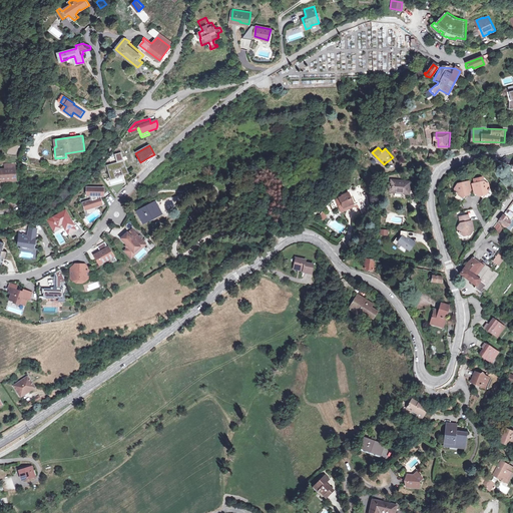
[(156,157),(154,154),(150,156),(140,162),(141,164),(149,160),(150,162),(156,157)]
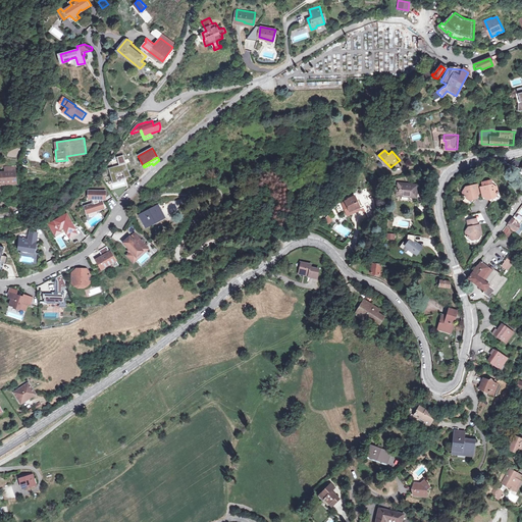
[(109,169),(113,185),(118,184),(118,180),(131,177),(126,164),(120,166),(121,167),(114,169),(114,168),(109,169)]
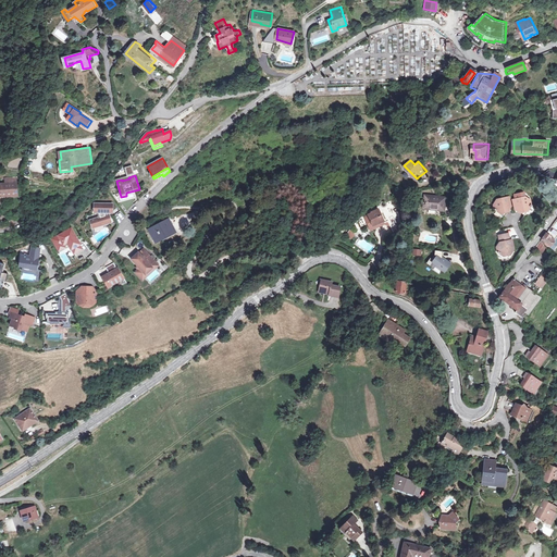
[(13,197),(19,196),(19,190),(16,190),(16,185),(2,186),(2,184),(0,184),(0,195),(3,196),(3,199),(13,198),(13,197)]
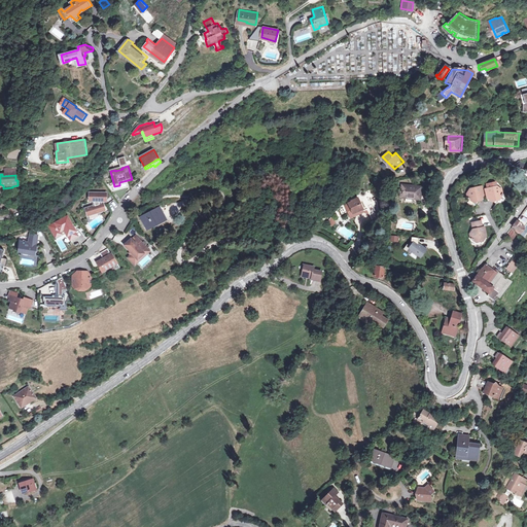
[(487,184),(488,189),(491,201),(497,204),(503,195),(502,194),(501,189),(497,186),(496,182),(487,184)]
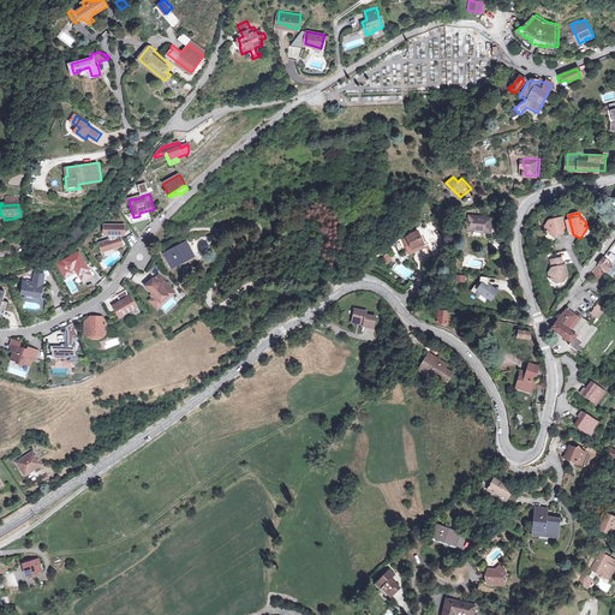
[(490,232),(491,219),(469,216),(467,231),(490,232)]
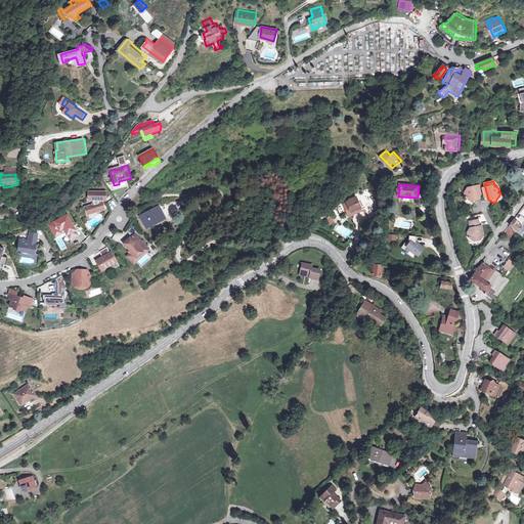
[(480,198),(477,186),(468,188),(466,192),(467,197),(466,198),(476,204),(480,198)]
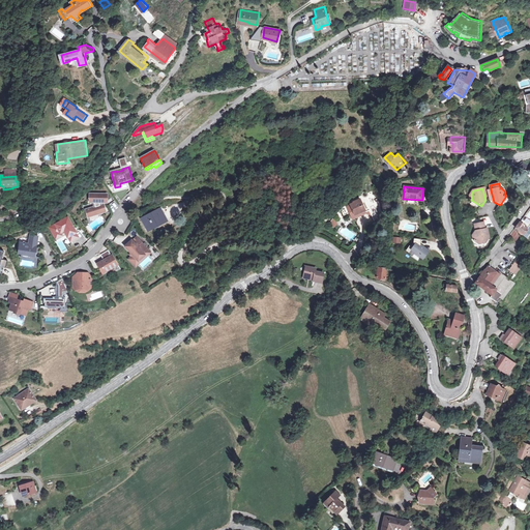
[(117,197),(122,203),(123,201),(128,196),(123,190),(117,197)]
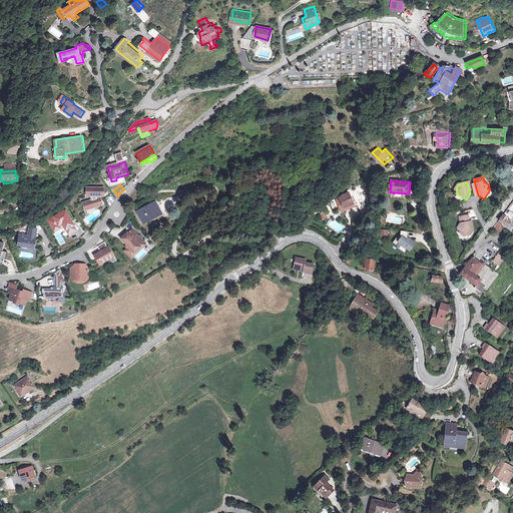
[(96,207),(102,205),(100,199),(97,200),(97,197),(104,197),(104,190),(87,189),(87,197),(92,197),(93,202),(84,204),(86,211),(96,208),(96,207)]
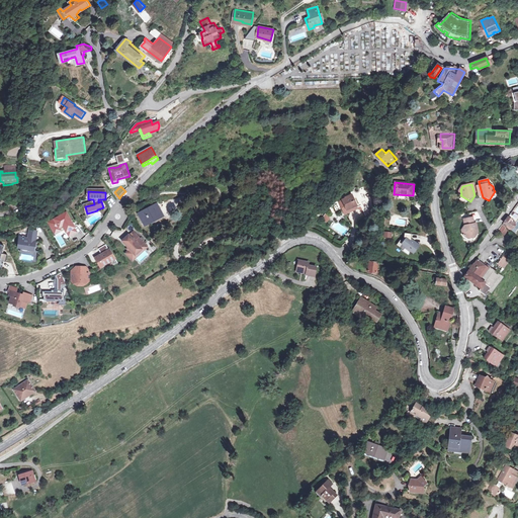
[(365,217),(375,211),(375,205),(369,192),(357,198),(360,204),(365,217)]
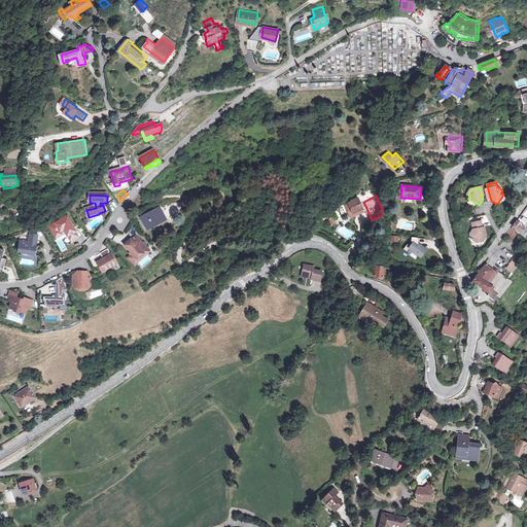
[(350,216),(362,209),(357,198),(350,201),(351,202),(348,204),(349,205),(345,207),(350,216)]
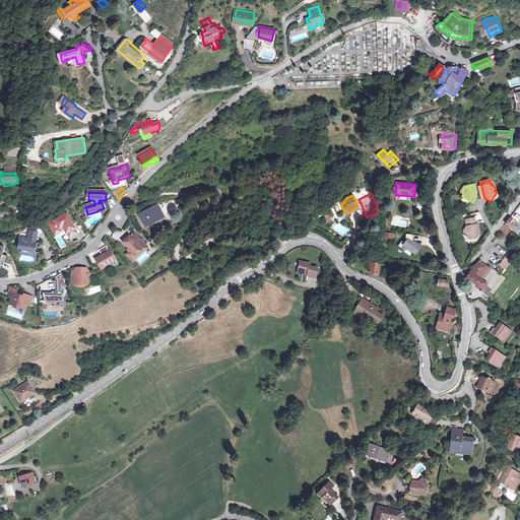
[(367,217),(362,205),(358,206),(345,213),(346,215),(359,209),(363,210),(366,217),(367,217)]
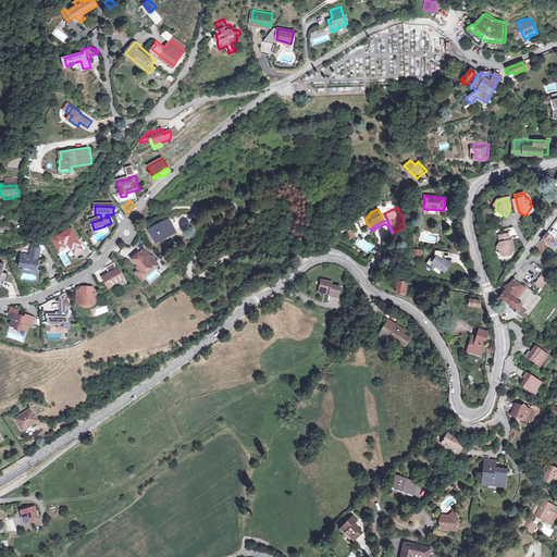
[(556,220),(547,232),(554,237),(556,233),(556,220)]
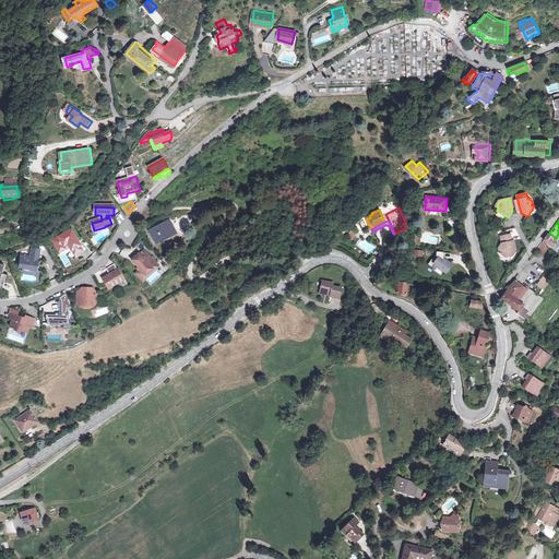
[(175,234),(168,223),(151,232),(157,244),(175,234)]
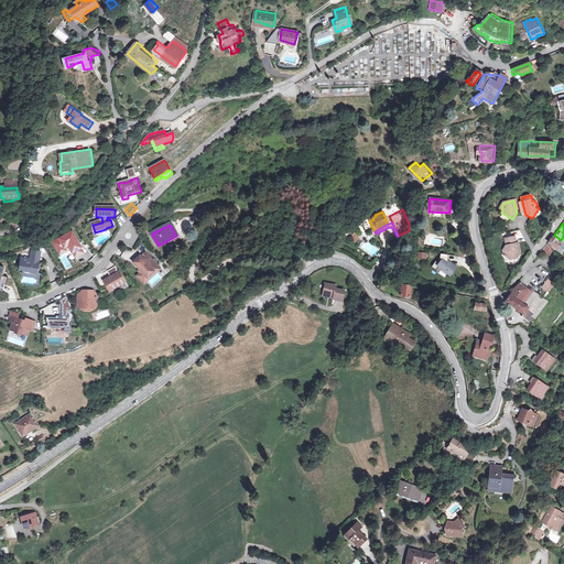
[(359,237),(355,234),(350,239),(356,243),(359,239),(359,237)]
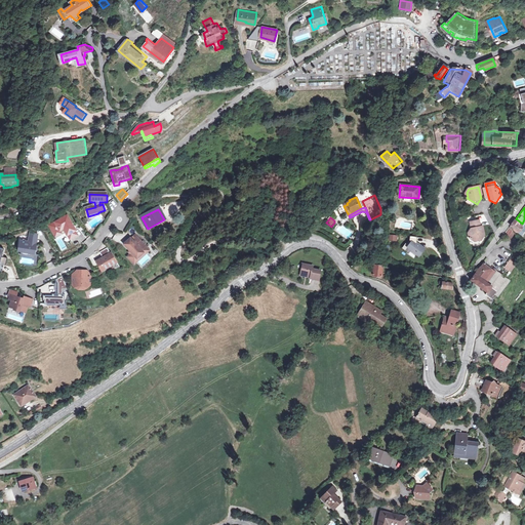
[(68,218),(51,228),(54,234),(65,229),(68,236),(75,232),(71,225),(70,226),(69,224),(70,224),(68,218)]
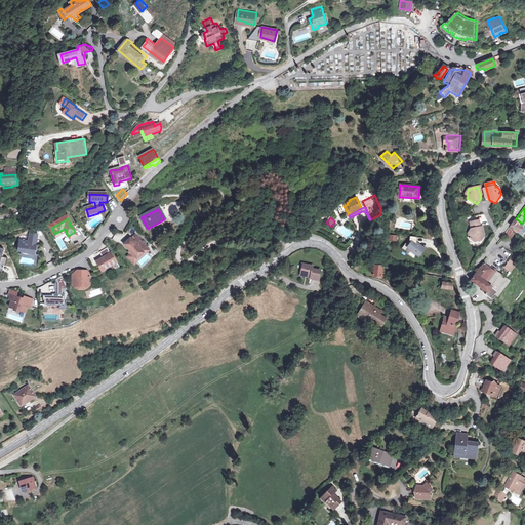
[(483,235),(481,227),(480,219),(471,221),(473,228),(470,233),(471,237),(477,241),(482,240),(484,237),(483,235)]
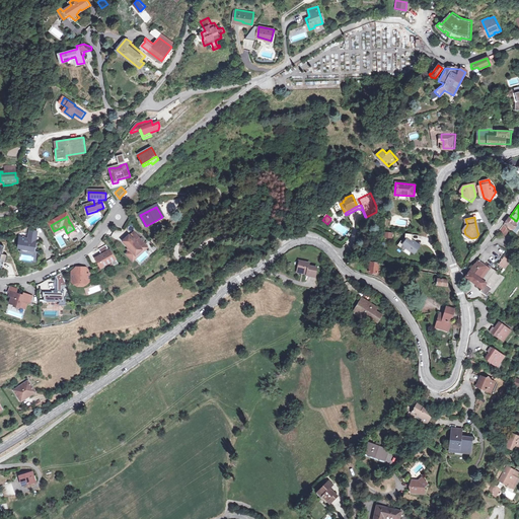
[(509,218),(506,222),(508,224),(507,226),(510,229),(511,228),(512,229),(516,224),(509,218)]
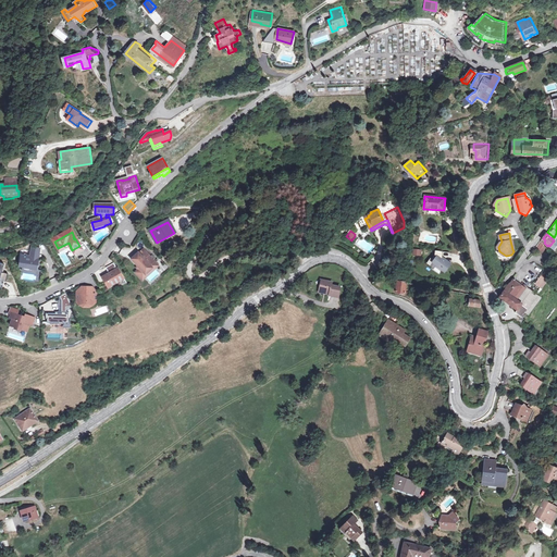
[(541,256),(546,249),(543,246),(544,245),(541,240),(534,250),(541,256)]
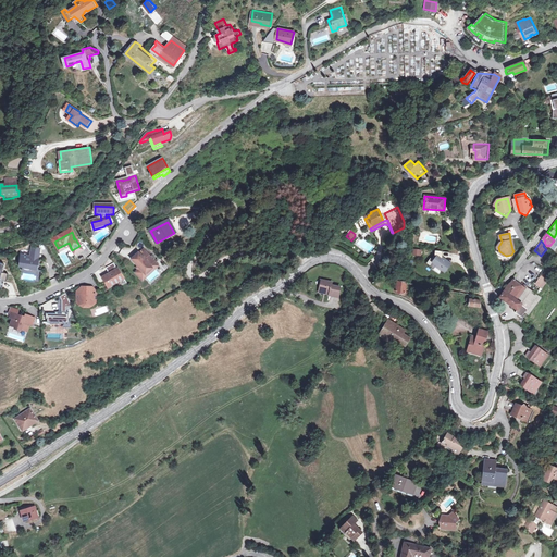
[(20,269),(25,270),(25,269),(29,270),(29,271),(37,272),(38,264),(37,264),(38,259),(39,260),(40,250),(32,249),(31,258),(22,257),(20,269)]
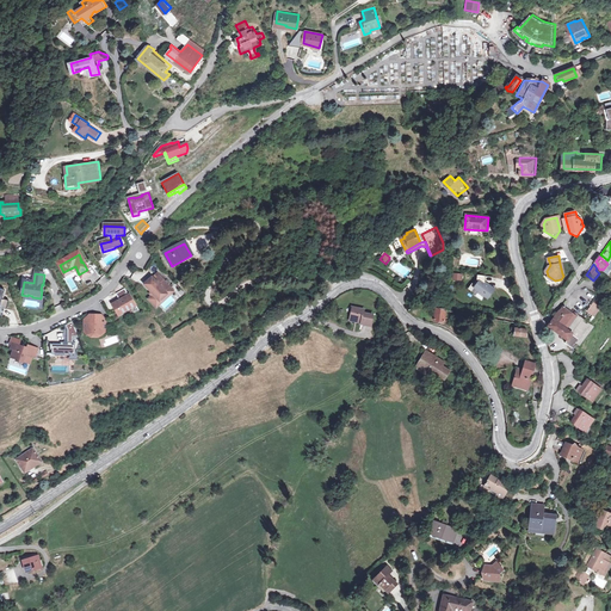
[(486,276),(477,275),(477,279),(480,282),(475,288),(479,291),(488,297),(494,290),(486,283),(486,282),(486,276)]
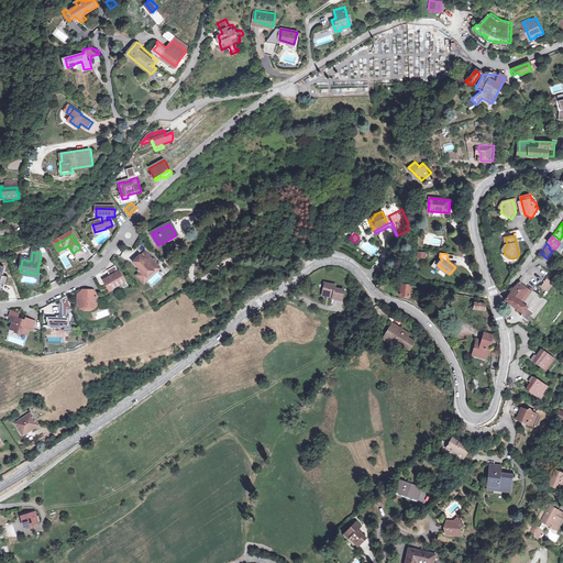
[(157,267),(145,254),(141,258),(141,257),(133,264),(140,271),(142,273),(141,274),(138,277),(142,282),(147,283),(147,279),(146,277),(153,272),(154,273),(157,273),(157,267)]
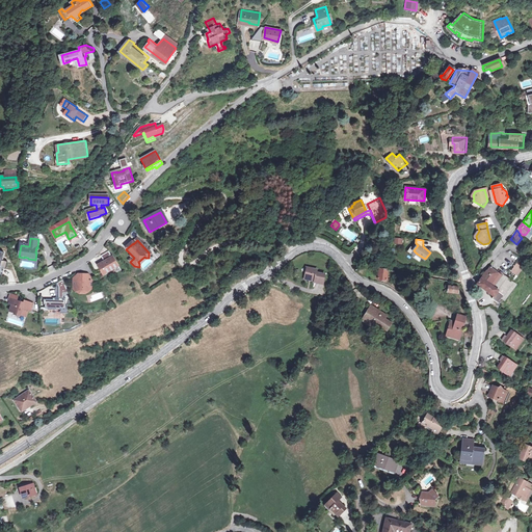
[(490,266),(477,284),(494,296),(493,298),(499,304),(503,299),(505,301),(517,285),(504,274),(508,269),(514,262),(516,263),(520,258),(509,249),(507,253),(505,251),(499,254),(496,258),(490,266)]
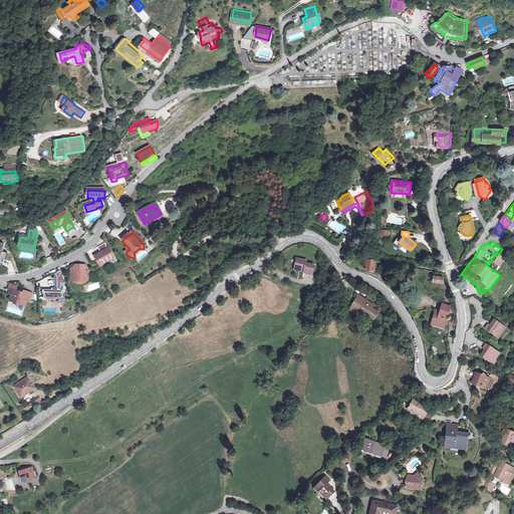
[(499,254),(493,261),(501,266),(510,253),(503,247),(502,249),(499,254)]
